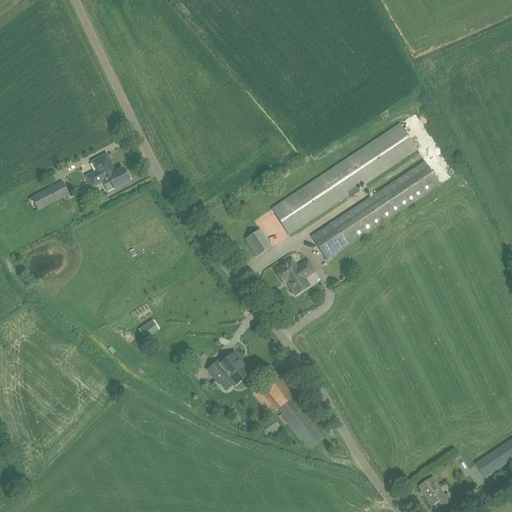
[(356,190),(416,150),(399,124),(271,209),(288,235),(348,195),(350,197),(358,192),(356,190)]
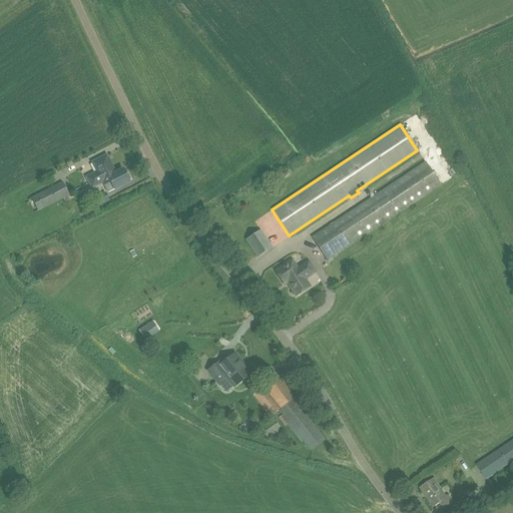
[(106,155),(92,161),(97,171),(86,177),(89,182),(112,170),(111,169),(113,168),(106,155)]
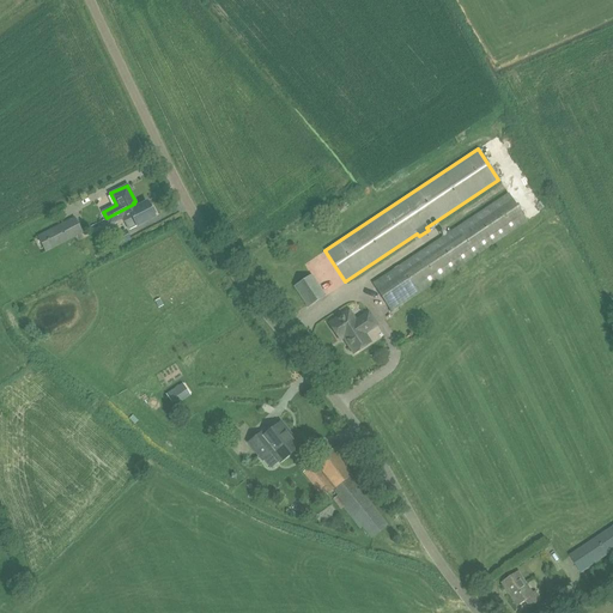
[(527,222),(508,193),(372,283),(392,313),(527,222)]
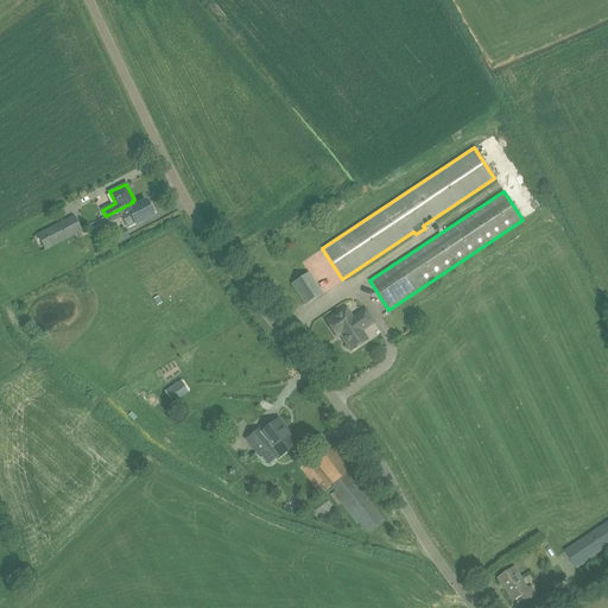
[(134,206),(133,202),(106,216),(109,222),(121,216),(124,220),(131,215),(135,225),(153,215),(152,213),(154,211),(151,206),(149,207),(145,200),(134,206)]
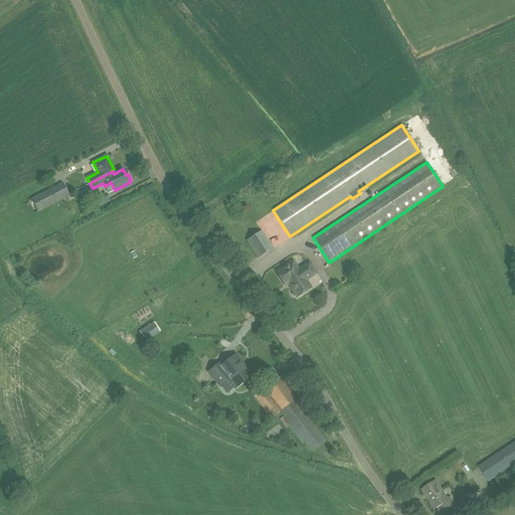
[(31,198),(38,211),(69,195),(62,182),(31,198)]
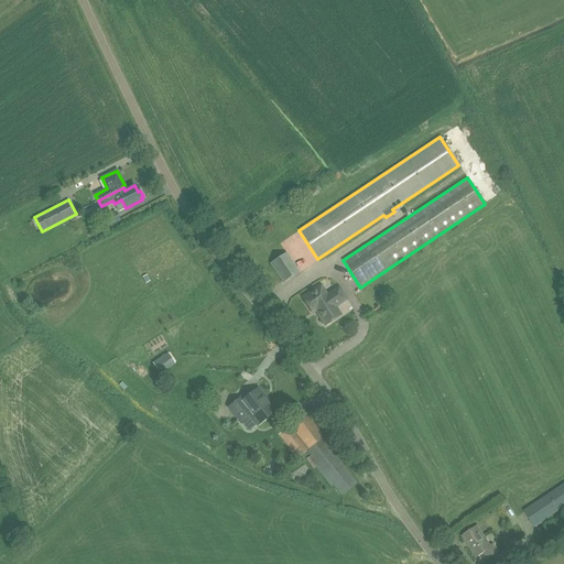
[(107,219),(109,227),(123,223),(122,215),(107,219)]
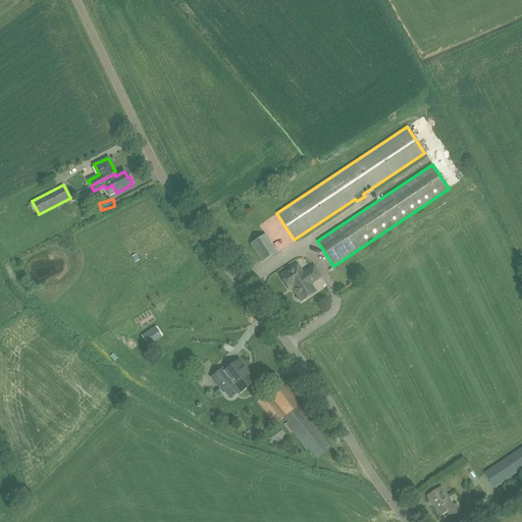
[(277,252),(265,233),(250,244),(261,262),(277,252)]
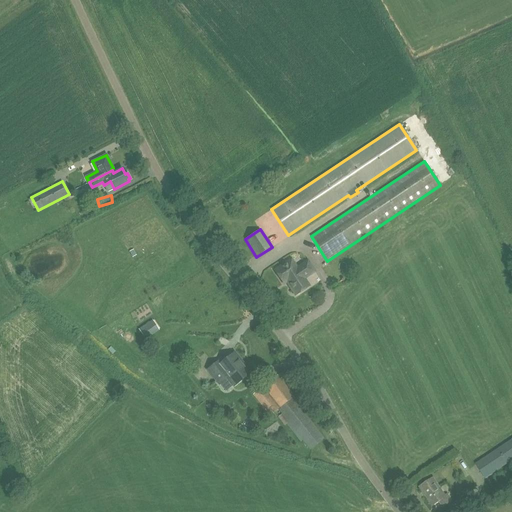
[(291,259),(274,270),(283,284),(286,282),(295,295),(309,286),(304,278),(314,271),(307,261),(297,268),(291,259)]
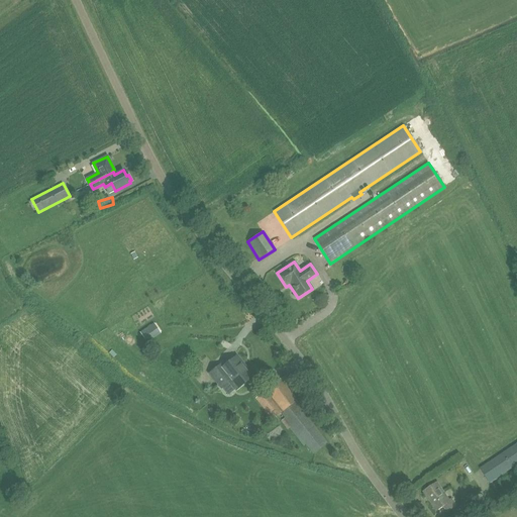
[(139,333),(146,342),(157,335),(161,333),(153,323),(139,333)]
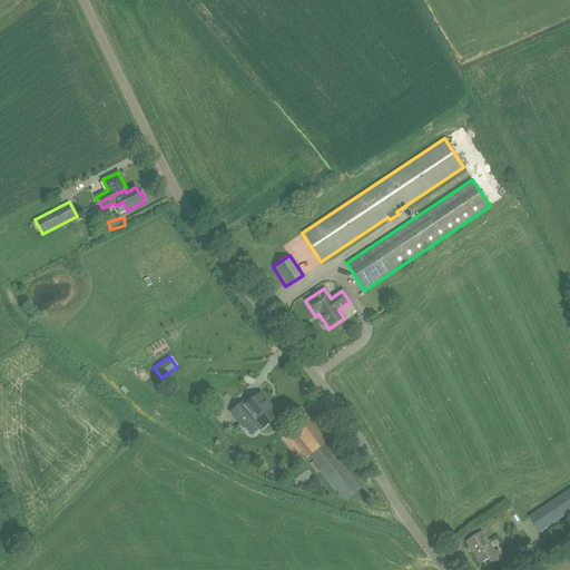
[(238,421),(266,399),(261,392),(245,404),(243,402),(231,412),(238,421)]
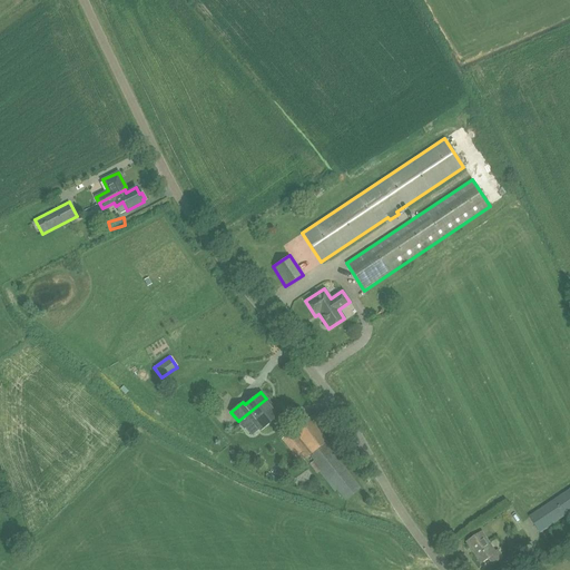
[(266,399),(238,421),(244,428),(254,422),(261,430),(278,415),(266,399)]
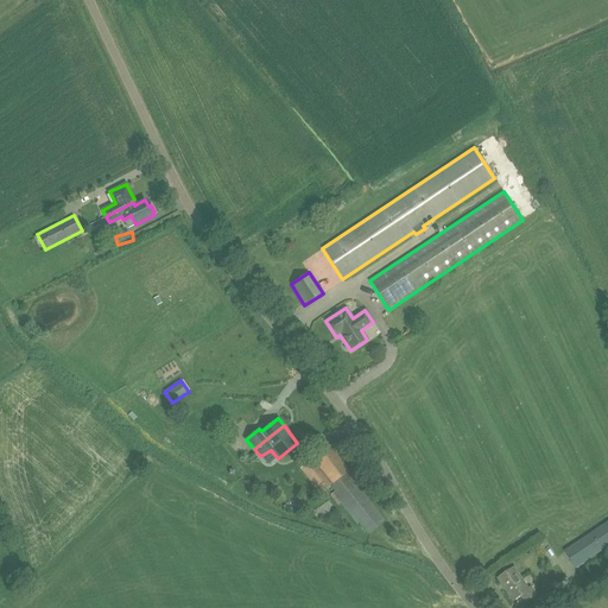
[(329,447),(312,460),(331,485),(346,474),(349,472),(329,447)]
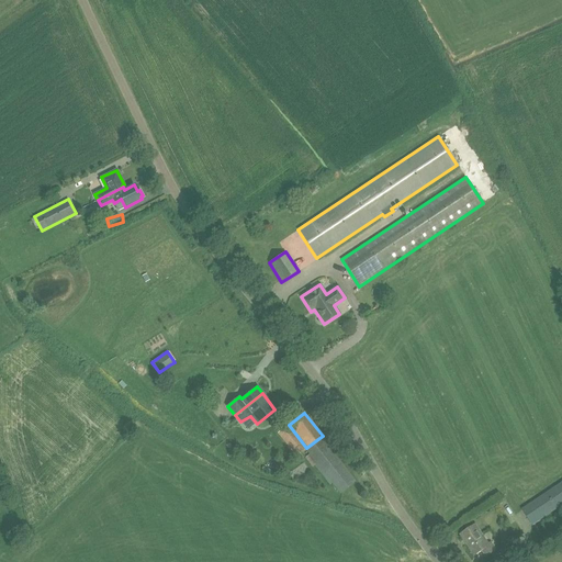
[(289,425),(279,434),(296,456),(305,449),(306,448),(289,425)]
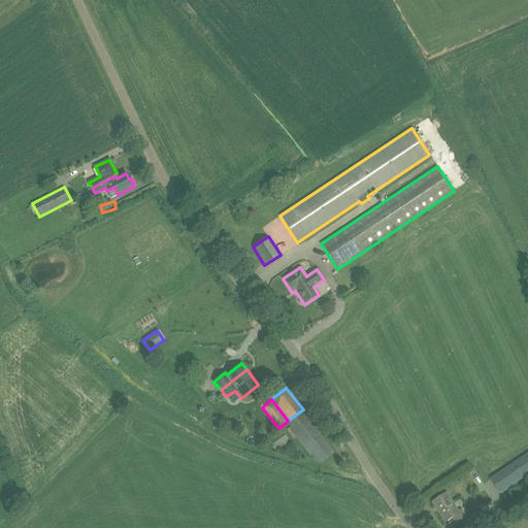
[(288,421),(287,422),(320,463),(333,453),(300,411),(288,421)]
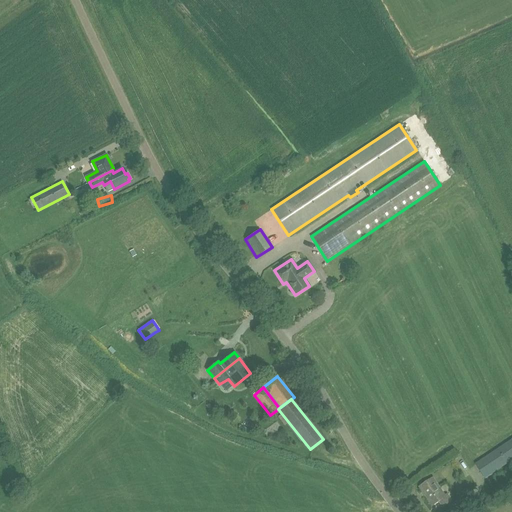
[(511,444),(477,467),(487,482),(503,471),(501,468),(511,460),(511,444)]
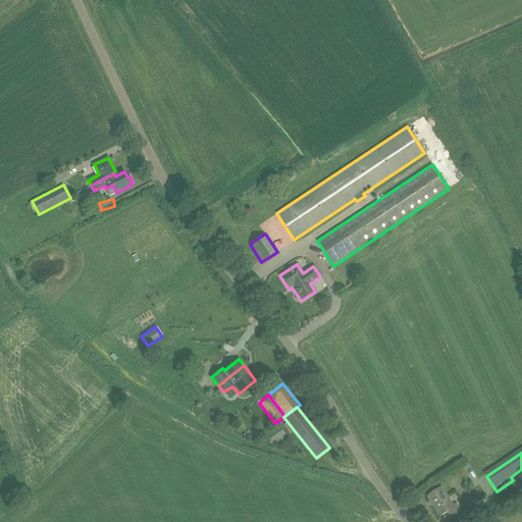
[(454,505),(441,487),(428,497),(440,516),(448,511),(452,517),(461,511),(456,504),(454,505)]
